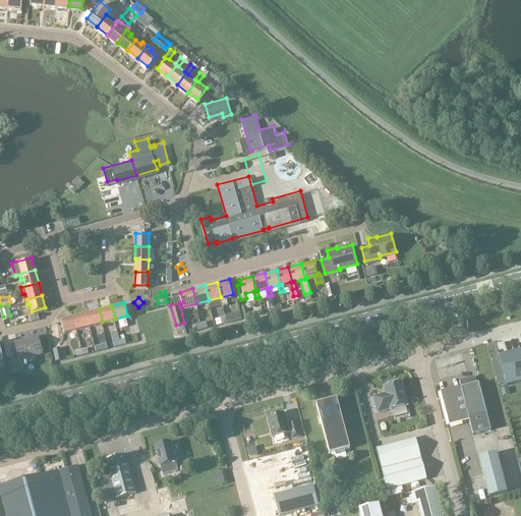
[(99,308),(87,311),(90,325),(102,322),(99,308)]
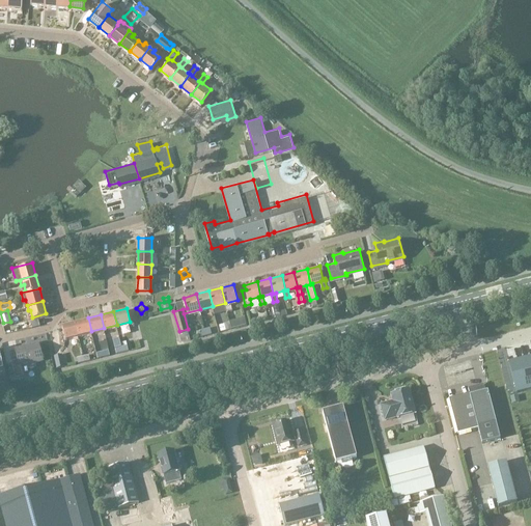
[(88,317),(75,321),(79,334),(91,331),(88,317)]
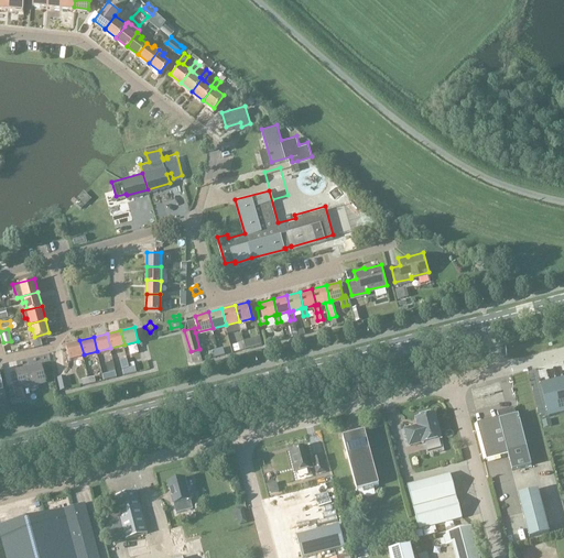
[(69,358),(84,354),(79,340),(66,343),(69,358)]
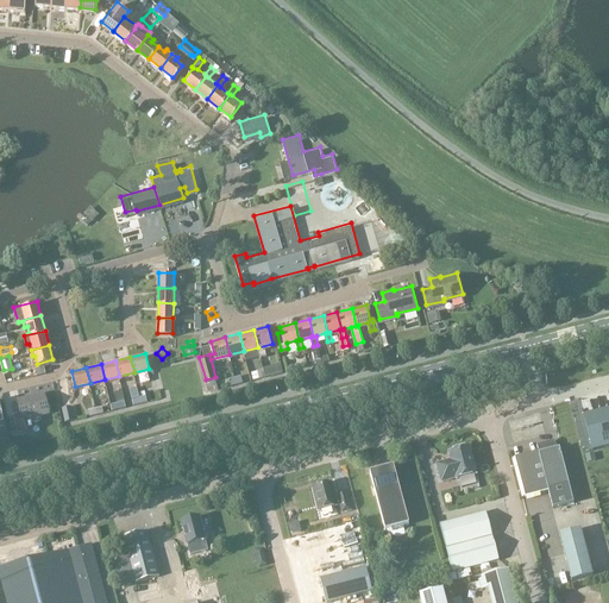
[(140,400),(138,389),(138,387),(130,389),(132,395),(133,401),(140,400)]
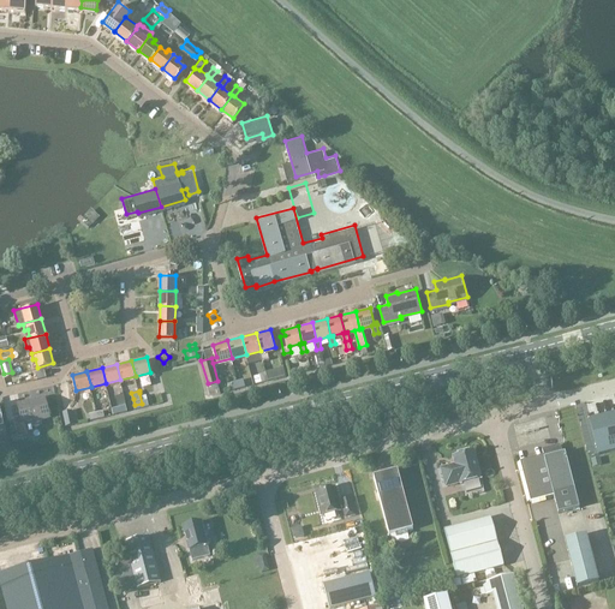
[(9,423),(16,422),(16,423),(15,423),(16,424),(11,425),(12,434),(18,433),(28,430),(25,419),(49,413),(45,394),(18,400),(21,412),(13,413),(7,413),(9,423)]
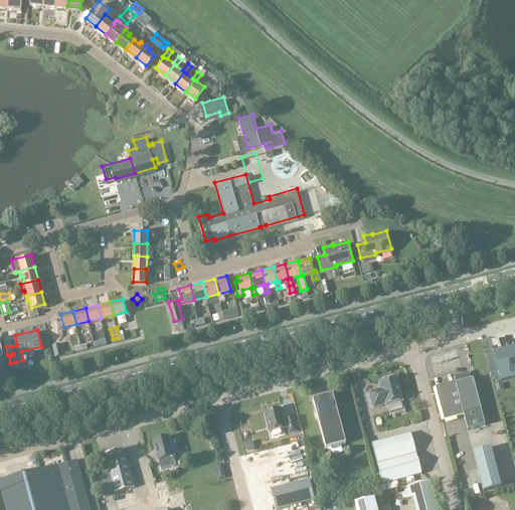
[(59,340),(52,341),(55,353),(62,352),(59,340)]
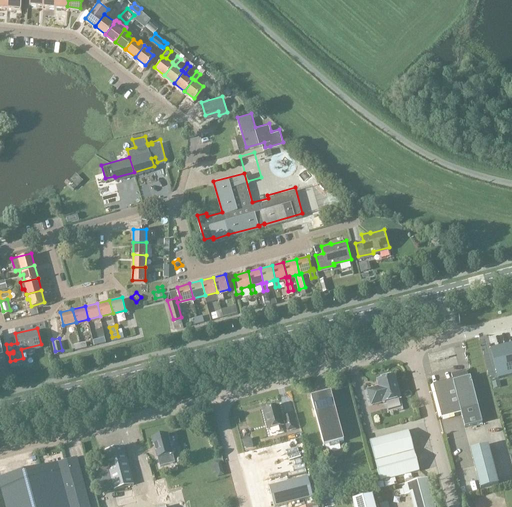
[(511,339),(490,345),(498,375),(511,371),(511,339)]
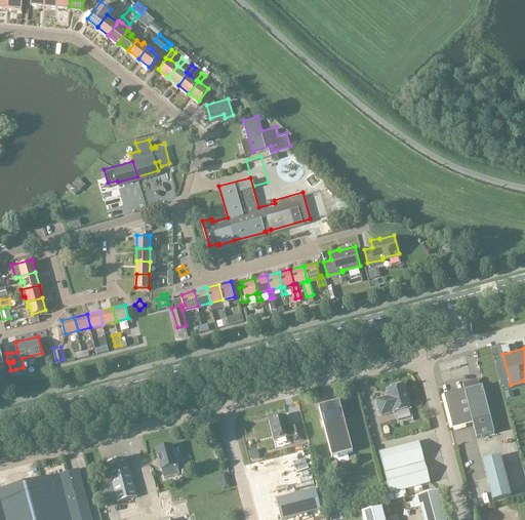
[(494,430),(482,383),(480,383),(478,375),(462,380),(463,385),(443,391),(452,425),(473,420),(477,435),(494,430)]
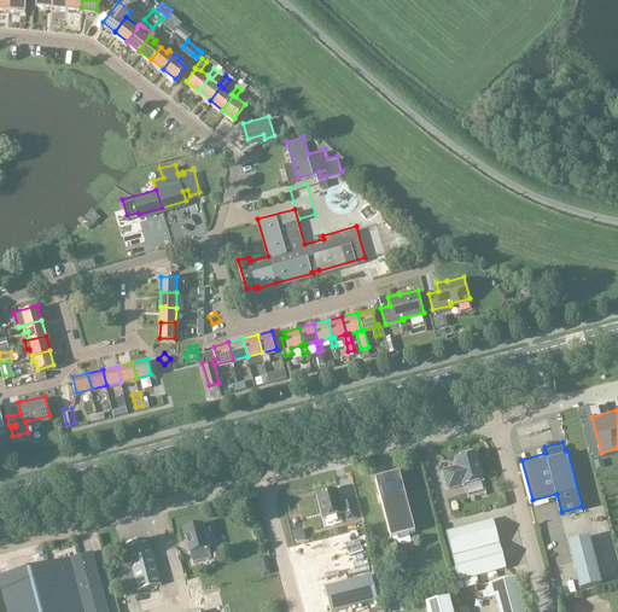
[(443,466),(448,484),(462,481),(462,482),(483,476),(476,449),(455,454),(458,462),(443,466)]
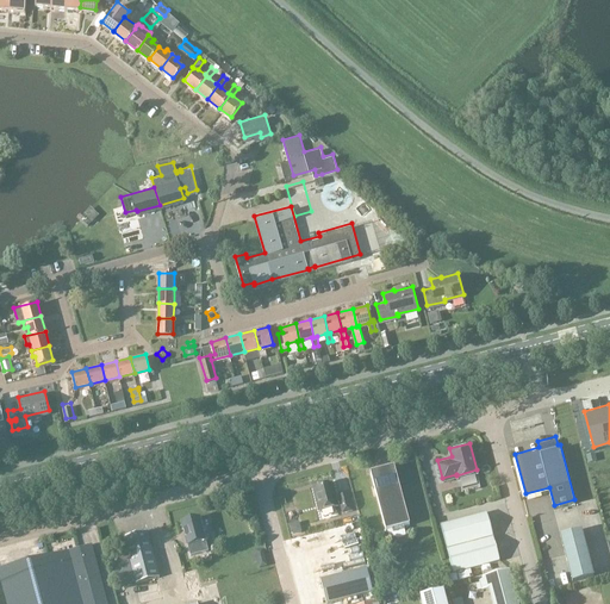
[(394,464),(371,469),(386,528),(410,522),(394,464)]
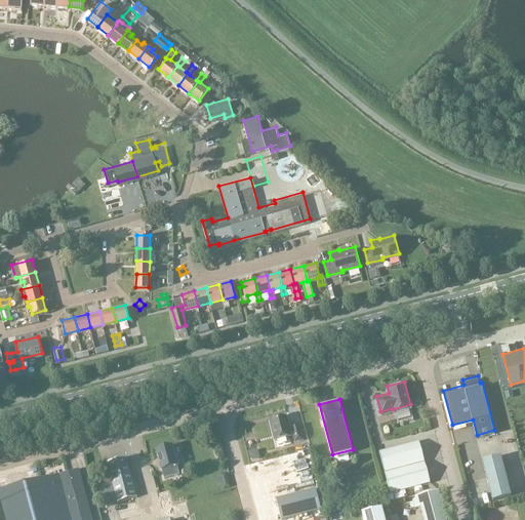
[(295,439),(304,437),(299,423),(291,425),(291,426),(288,427),(285,413),(270,417),(275,436),(290,433),(290,432),(293,431),(295,439)]
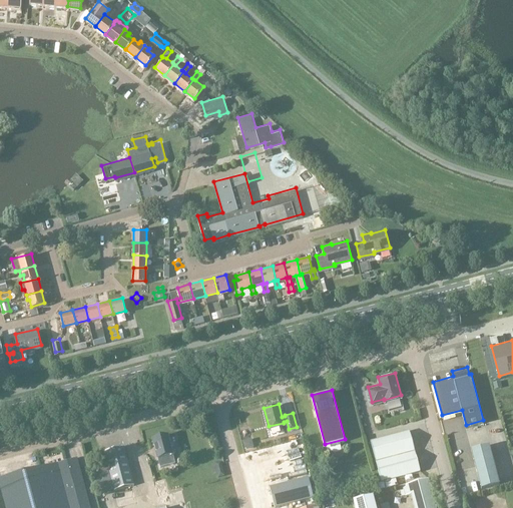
[(264,428),(255,430),(258,437),(266,436),(264,428)]
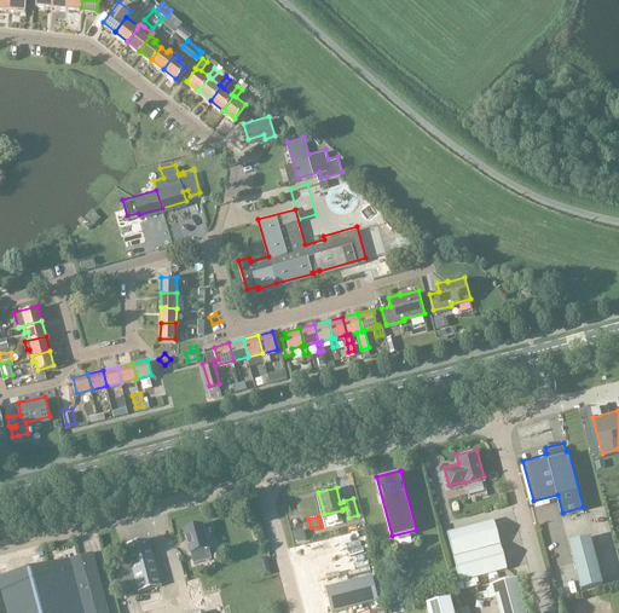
[(447,528),(460,577),(507,565),(493,516),(447,528)]
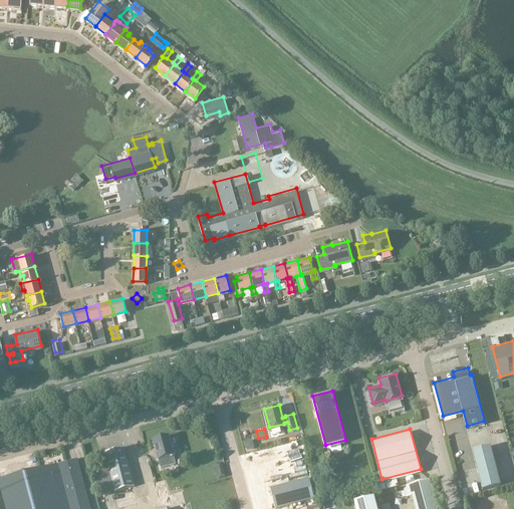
[(168,434),(153,438),(158,457),(173,453),(168,434)]
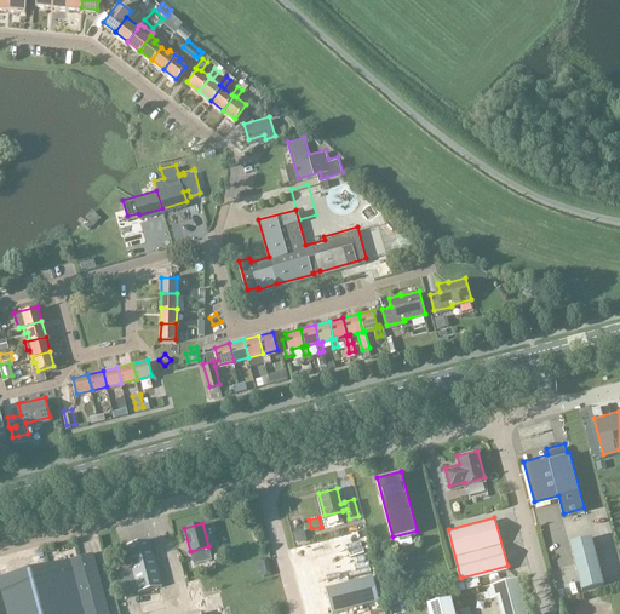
[(603,581),(591,534),(569,540),(581,587),(603,581)]
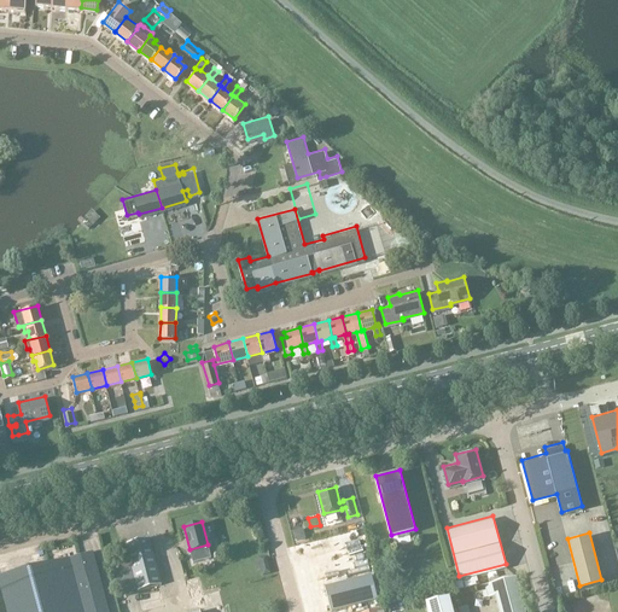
[(162,581),(150,535),(126,541),(138,587),(162,581)]
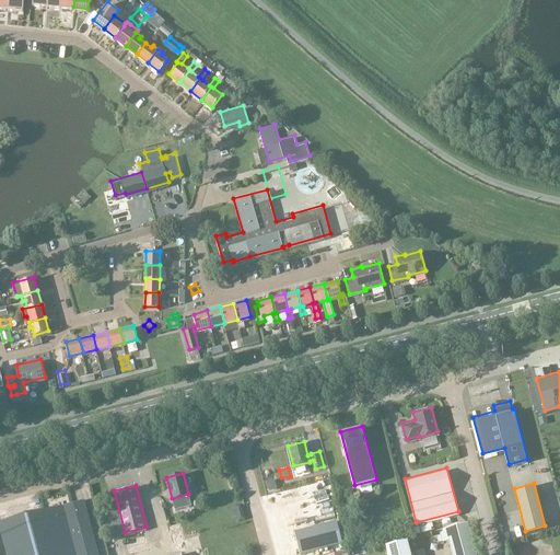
[(98,501),(107,499),(105,493),(96,495),(98,501)]
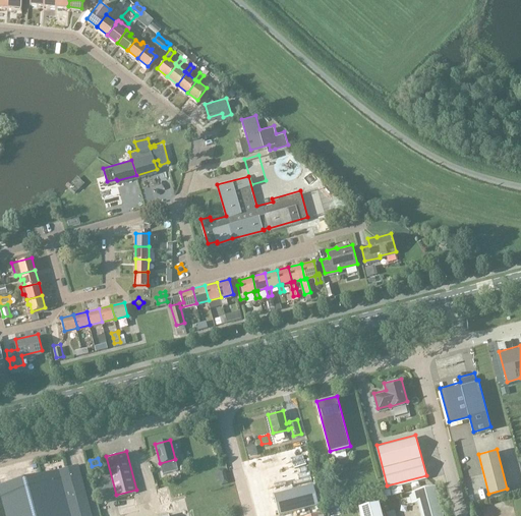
[(41,472),(38,473),(49,515),(91,515),(77,463),(59,468),(59,469),(42,473),(41,472)]
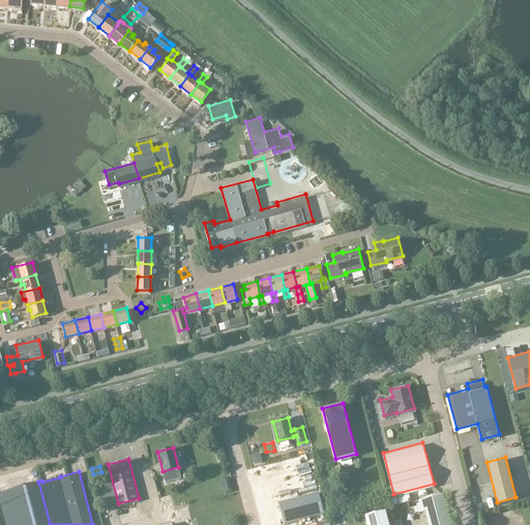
[(0,491),(0,496),(7,524),(50,524),(38,482),(0,491)]
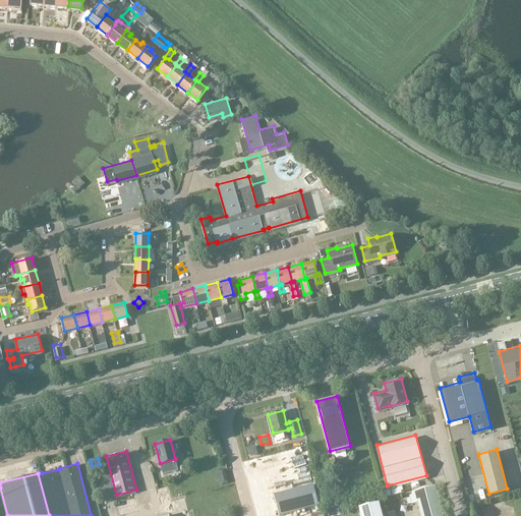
[(279,512),(319,502),(313,482),(274,493),(279,512)]
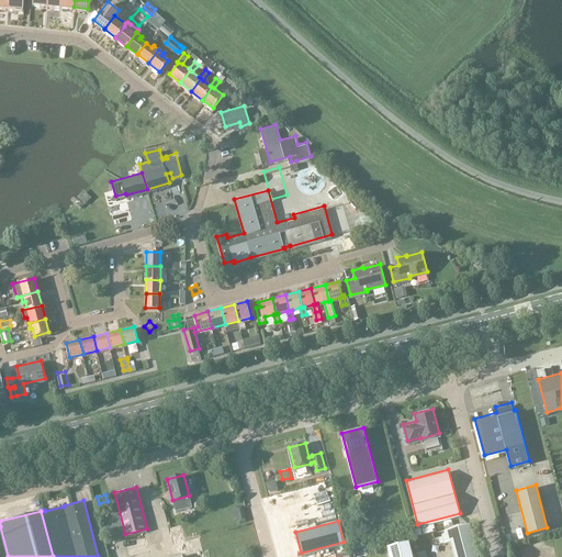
[(454,556),(478,556),(469,521),(440,528),(444,539),(450,537),(454,556)]
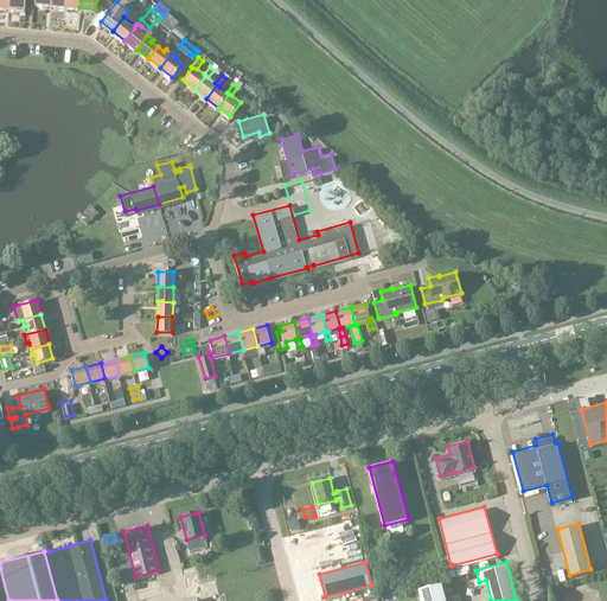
[(185,569),(187,580),(198,577),(195,567),(185,569)]
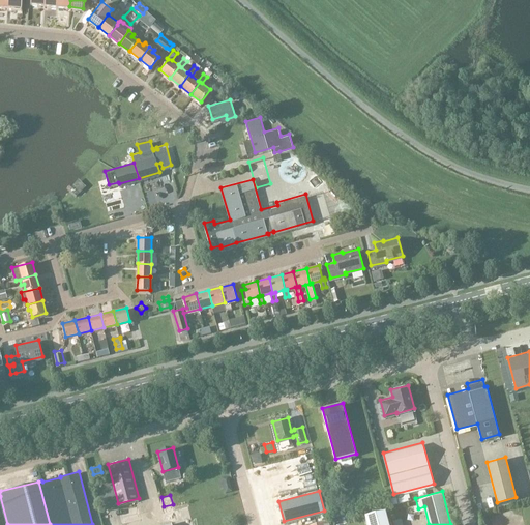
[(388,524),(385,509),(364,515),(367,524),(388,524)]
